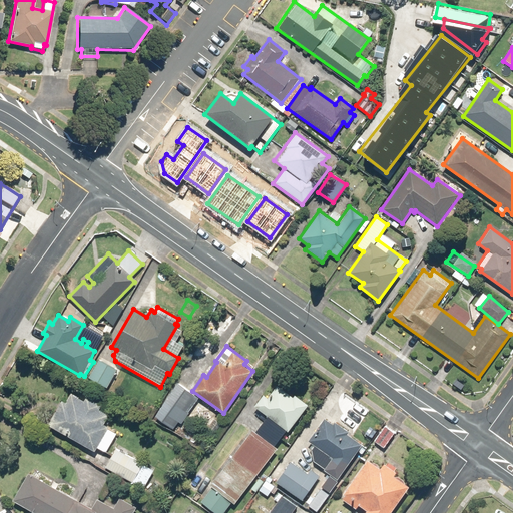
[(116,370),(98,359),(87,378),(106,389),(116,370)]
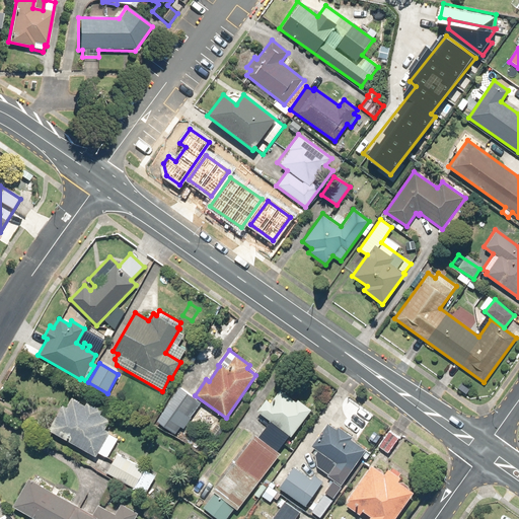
[(186,414),(196,400),(179,389),(156,421),(172,433),(177,424),(183,428),(191,418),(186,414)]
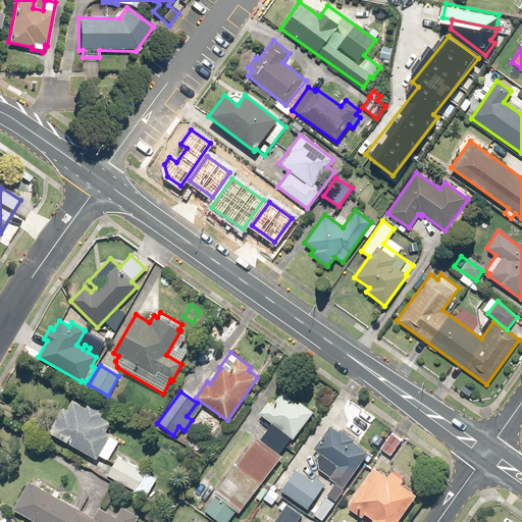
[(285,446),(291,438),(292,439),(313,411),(300,402),(297,405),(280,393),(272,404),(268,401),(258,414),(271,424),(259,440),(279,456),(285,461),(293,451),(285,446)]
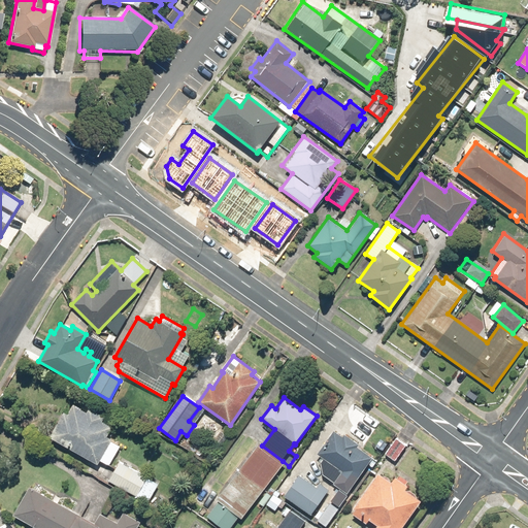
[(63,410),(47,436),(96,465),(99,461),(107,465),(119,446),(105,437),(111,428),(101,422),(104,417),(89,406),(86,411),(72,404),(67,414),(63,410)]
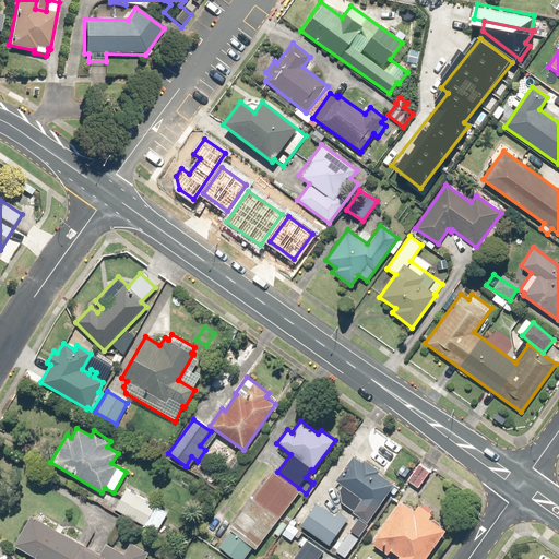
[(352,455),(334,480),(360,498),(351,513),(367,524),(396,482),(365,460),(363,463),(352,455)]
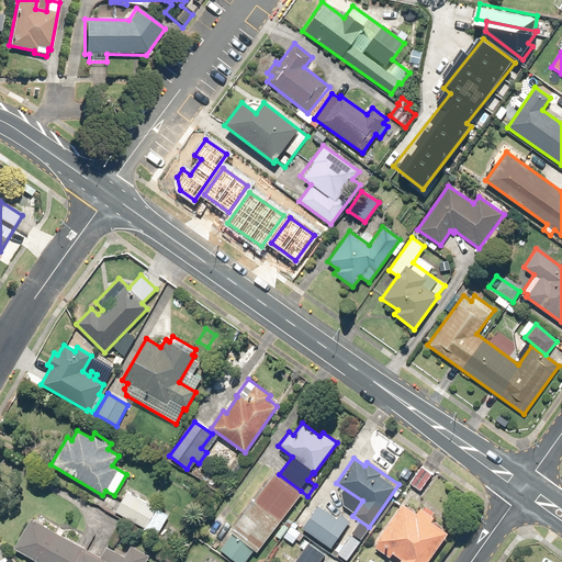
[(235,561),(244,561),(253,551),(256,553),(301,491),(279,474),(274,472),(229,534),(231,535),(220,550),(235,561)]
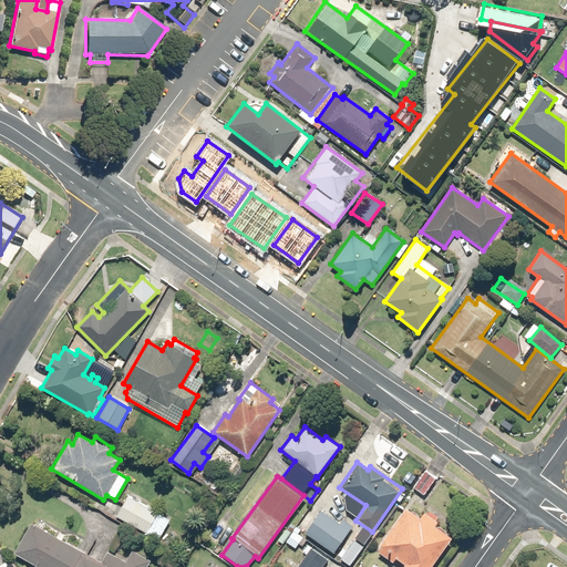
[(127,496),(116,517),(158,539),(169,518),(127,496)]
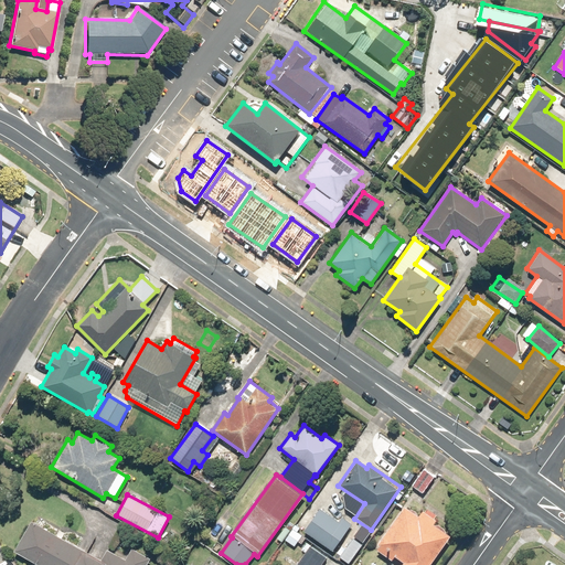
[(419,516),(403,505),(374,548),(391,560),(394,555),(403,562),(400,564),(428,564),(449,536),(443,532),(445,529),(437,524),(435,526),(432,524),(435,520),(423,512),(419,516)]
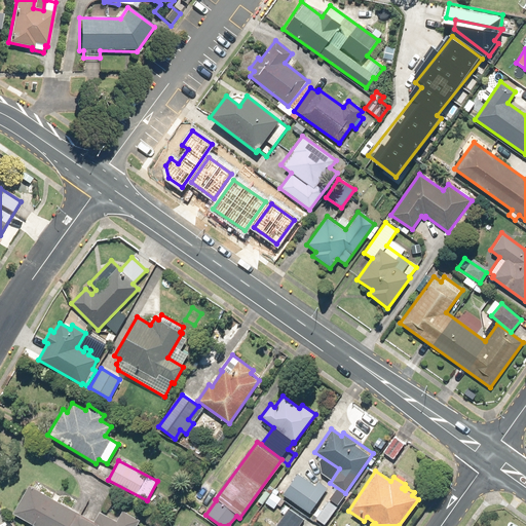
[(296,474),(282,495),(309,514),(326,487),(317,482),(314,486),(296,474)]
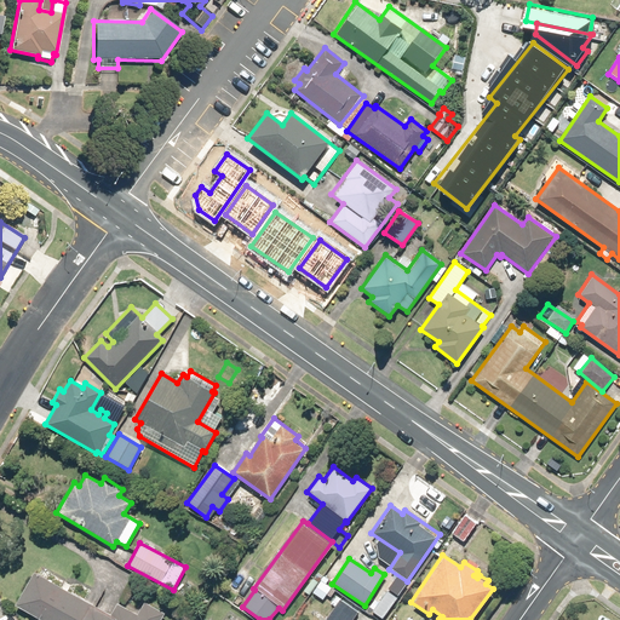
[(34,570),(16,604),(41,619),(160,619),(165,613),(145,602),(139,613),(114,600),(107,612),(68,590),(70,586),(64,583),(62,586),(34,570)]
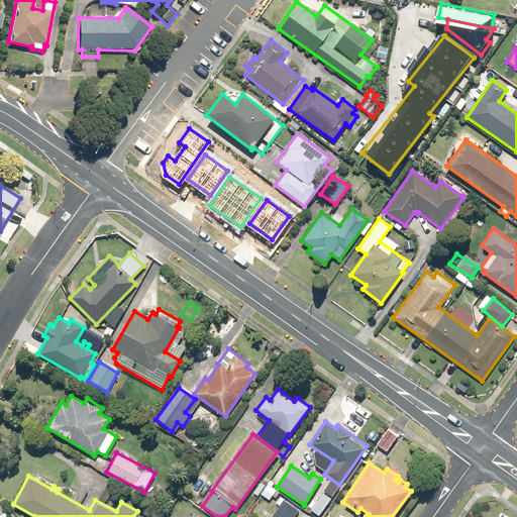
[(277,491),(268,484),(261,494),(269,500),(277,491)]
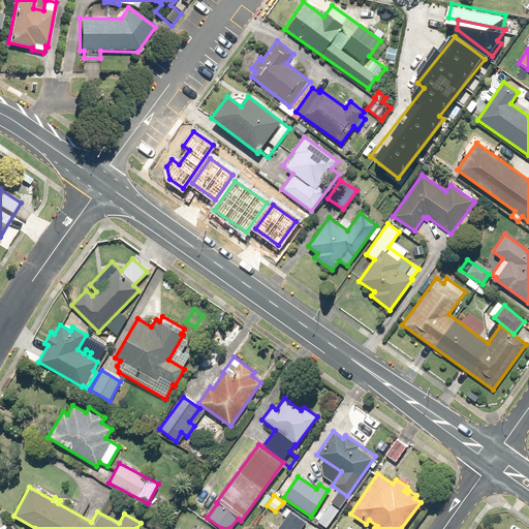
[(290,510),(277,528),(301,528),(306,522),(290,510)]
